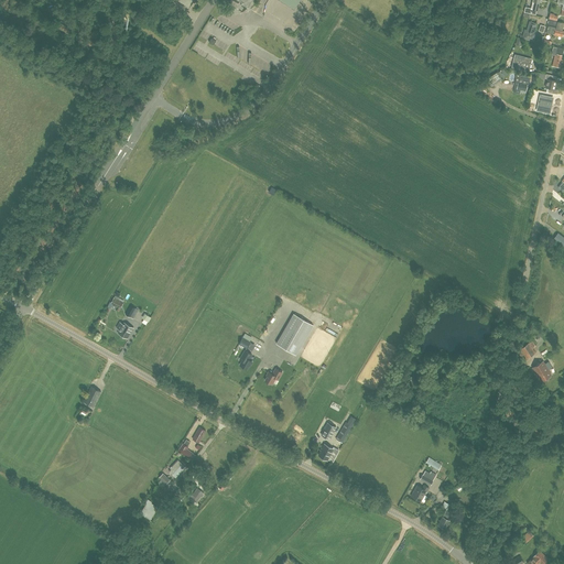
[(525,7),(524,12),(532,14),(535,14),(537,11),(538,11),(540,1),(540,0),(532,0),(531,8),(525,7)]
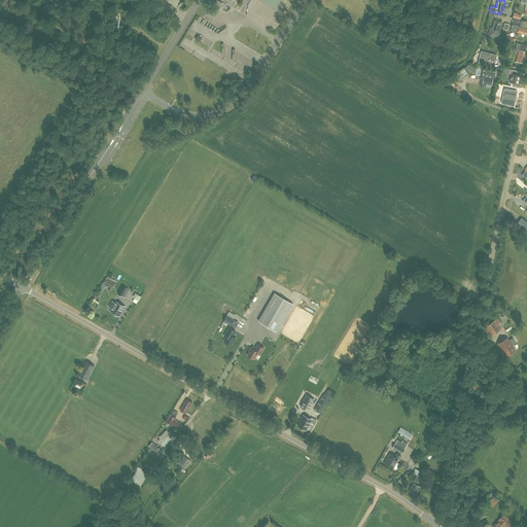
[(491,28),(489,35),(498,38),(500,31),(498,31),(501,23),(499,23),(499,22),(497,21),(496,21),(495,21),(492,29),(491,28)]
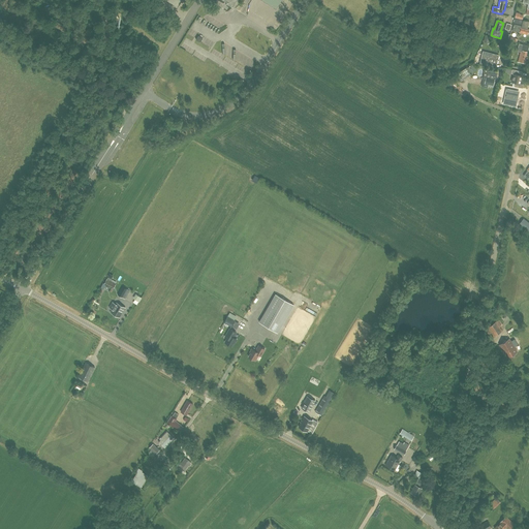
[(528,30),(528,29),(522,27),(522,26),(514,24),(512,31),(519,33),(528,35),(528,30)]
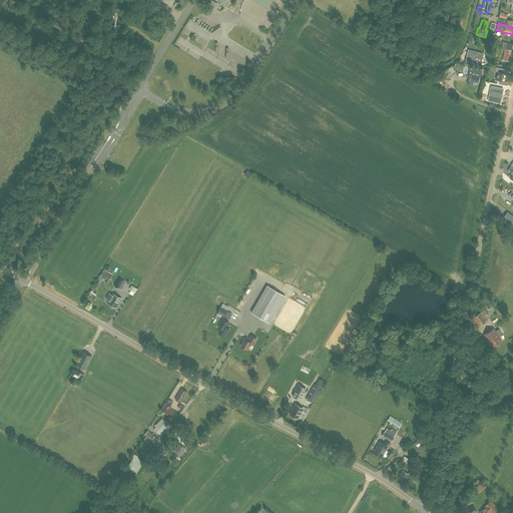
[(512,50),(512,45),(512,44),(503,42),(502,49),(504,50),(502,60),(510,62),(511,56),(512,56),(512,54),(511,54),(512,50)]
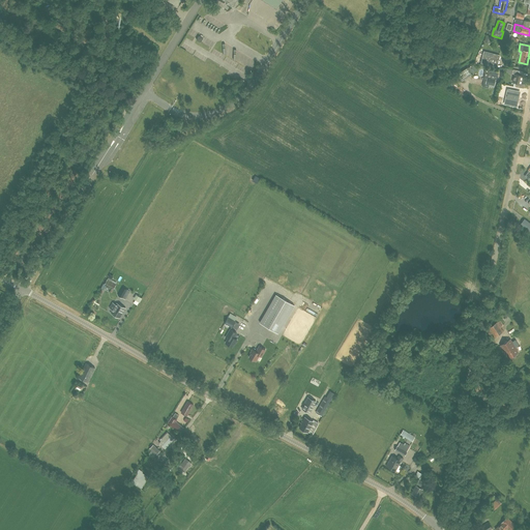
[(497,67),(500,55),(483,51),(480,63),(497,67)]
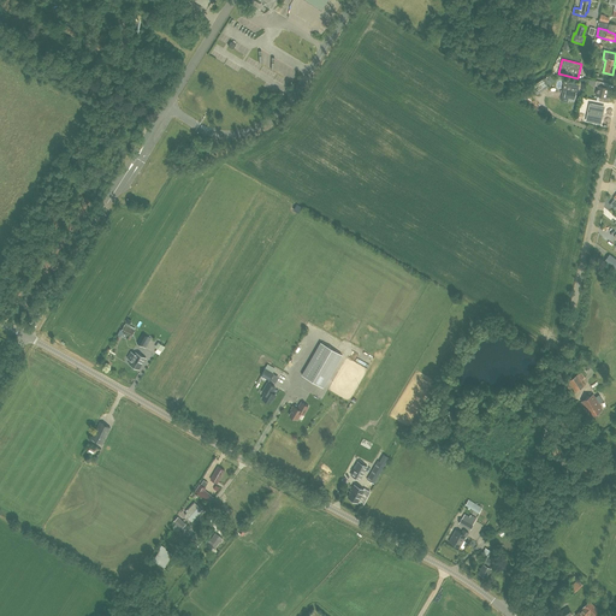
[(537,92),(548,86),(543,80),(533,86),(537,92)]
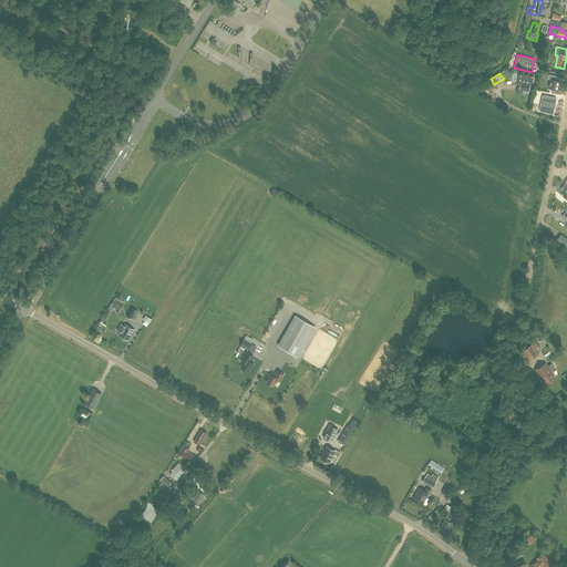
[(523,93),(528,94),(531,85),(532,85),(533,81),(524,79),(524,75),(518,74),(517,82),(521,83),(519,90),(523,91),(523,93)]
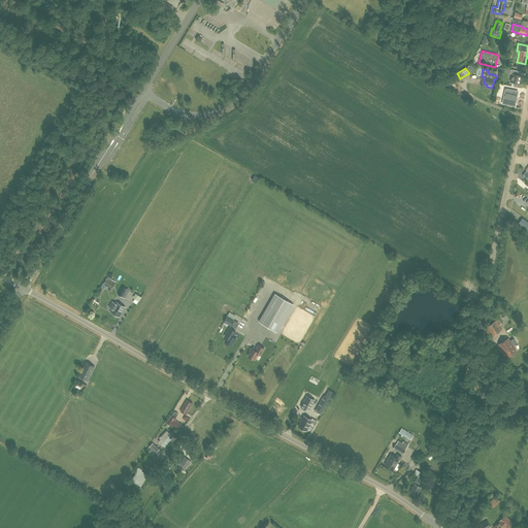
[(512,74),(510,81),(518,84),(520,84),(522,75),(521,75),(522,71),(512,69),(510,73),(512,74)]
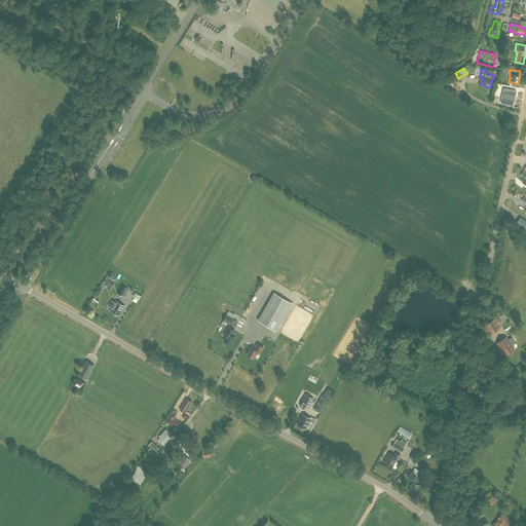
[(504,88),(501,102),(512,105),(515,90),(504,88)]
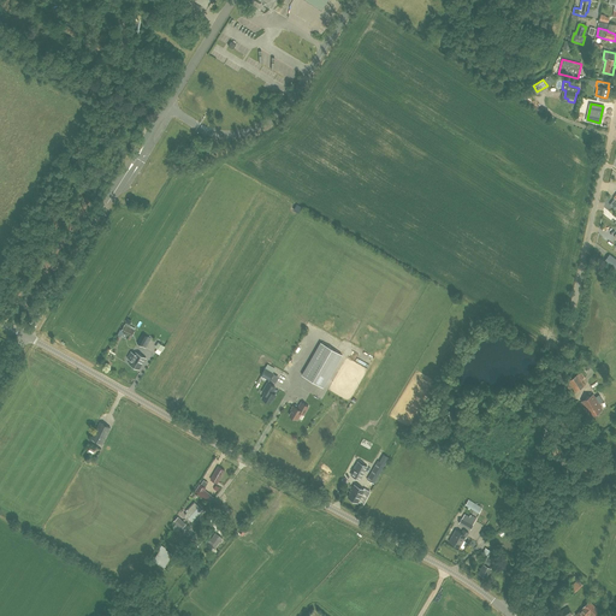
[(605,260),(604,260),(604,261),(605,262),(605,261),(615,270),(615,259),(615,260),(614,262),(608,258),(605,260)]
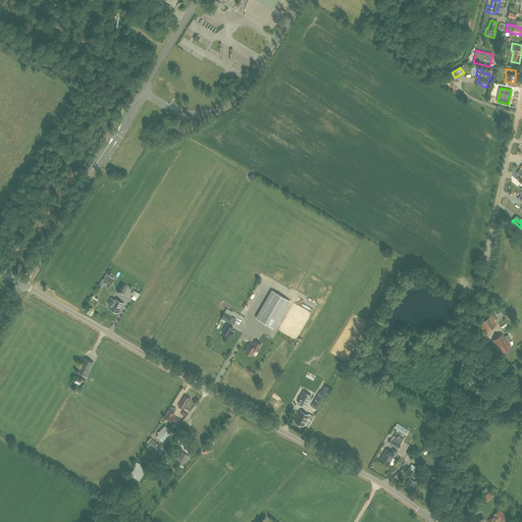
[(115,280),(106,275),(103,280),(112,285),(115,280)]
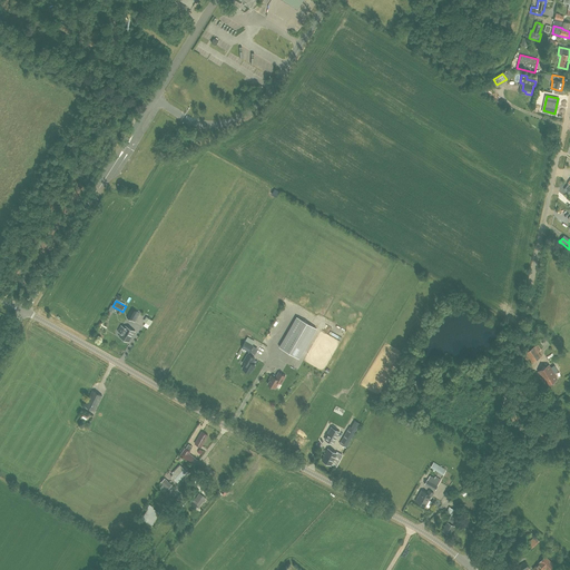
[(133,308),(127,317),(135,323),(140,313),(133,308)]
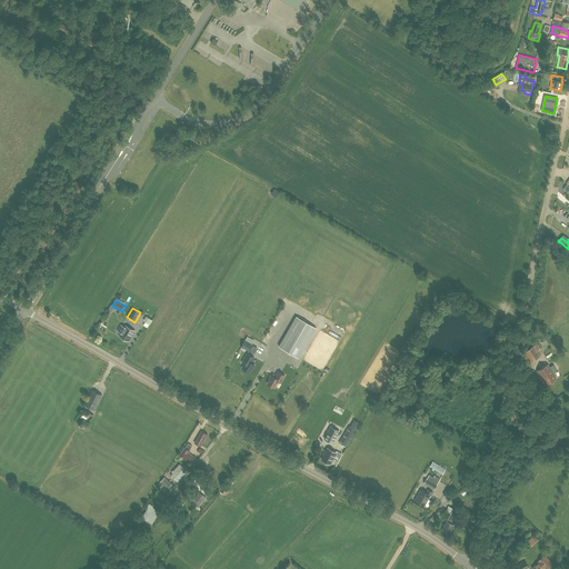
[(279,347),(299,358),(316,328),(296,317),(279,347)]
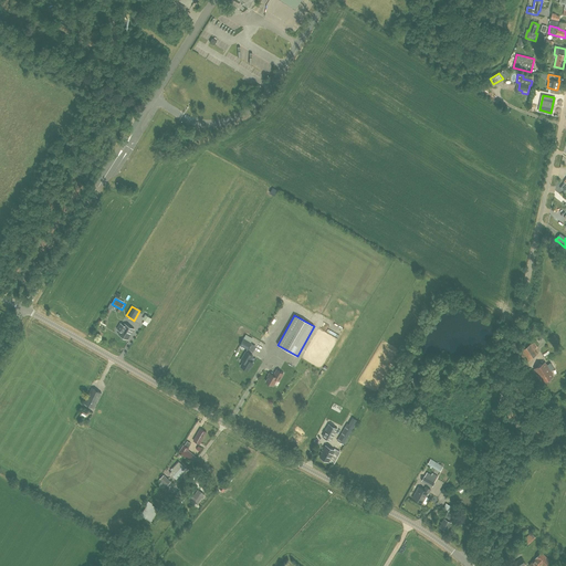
[(124,333),(125,331),(128,333),(132,326),(125,322),(125,324),(122,322),(117,328),(121,331),(124,333)]
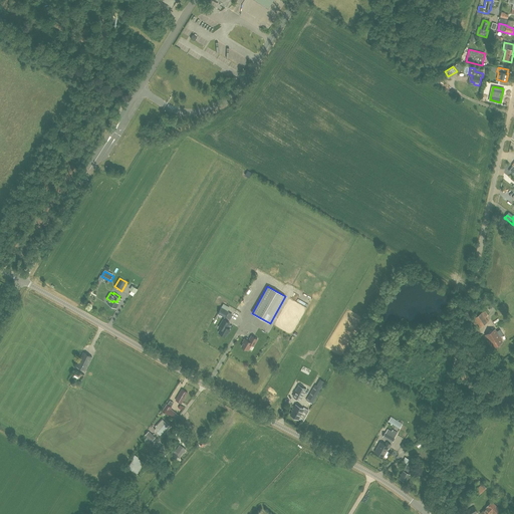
[(112,302),(109,300),(107,303),(116,308),(122,298),(119,296),(116,302),(113,300),(112,302)]
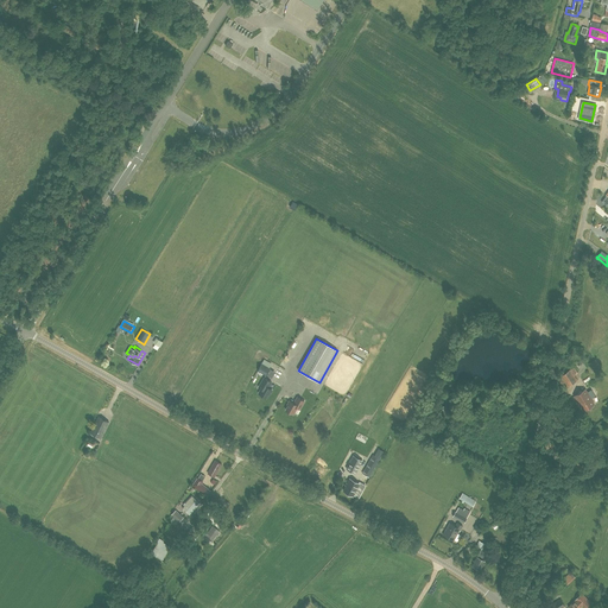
[(266,375),(270,369),(261,363),(258,371),(266,375)]
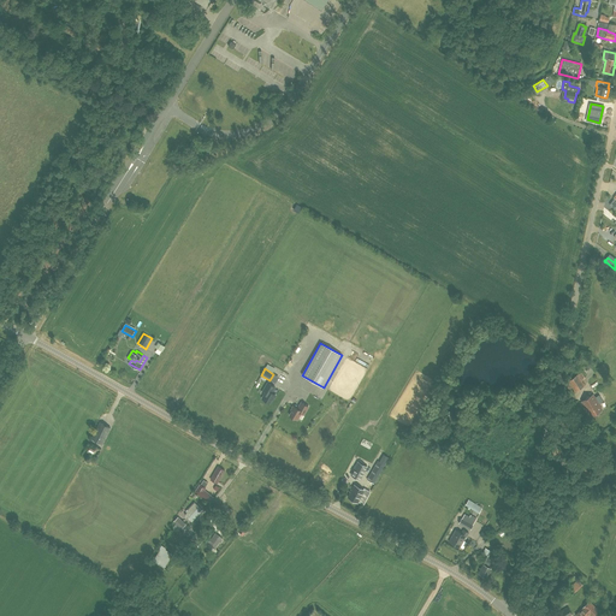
[(578,374),(568,380),(573,388),(575,392),(585,386),(581,380),(578,375),(578,374)]
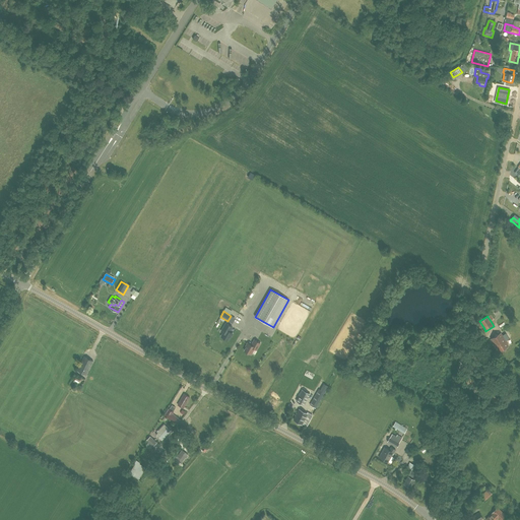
[(226,339),(228,340),(230,336),(231,336),(233,333),(229,331),(232,327),(225,323),(222,329),(224,331),(221,336),(223,337),(222,338),(225,340),(226,339)]
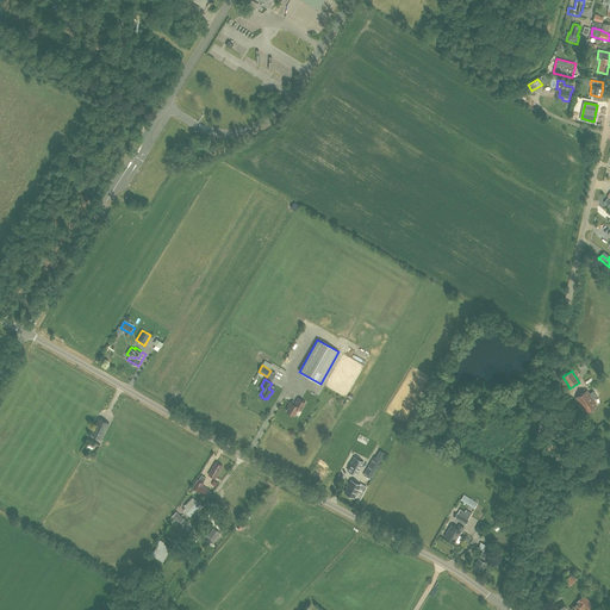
[(587,391),(576,398),(579,404),(578,404),(582,409),(583,409),(585,412),(597,405),(593,400),(597,398),(593,391),(589,393),(587,391)]
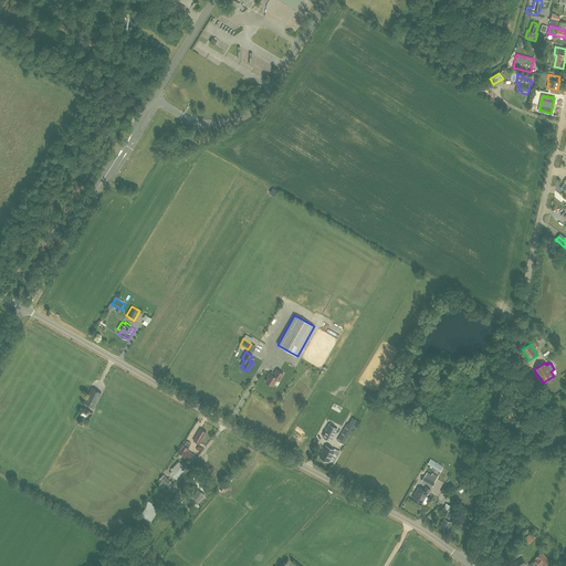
[(266,381),(273,386),(276,379),(279,381),(283,374),(276,370),(273,376),(270,374),(268,377),(269,377),(266,381)]
